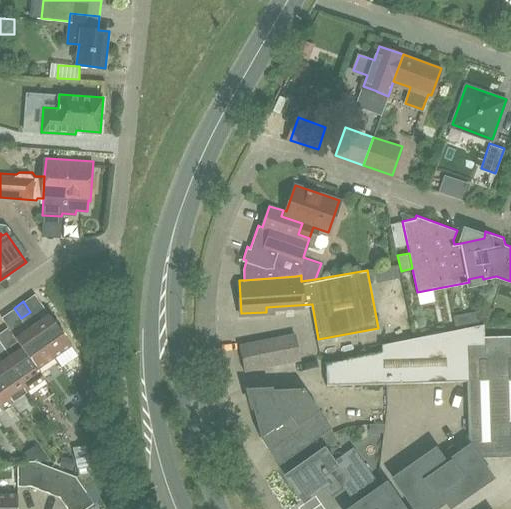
[(50,313),(37,322),(30,312),(21,318),(28,328),(33,325),(55,356),(72,344),(50,313)]
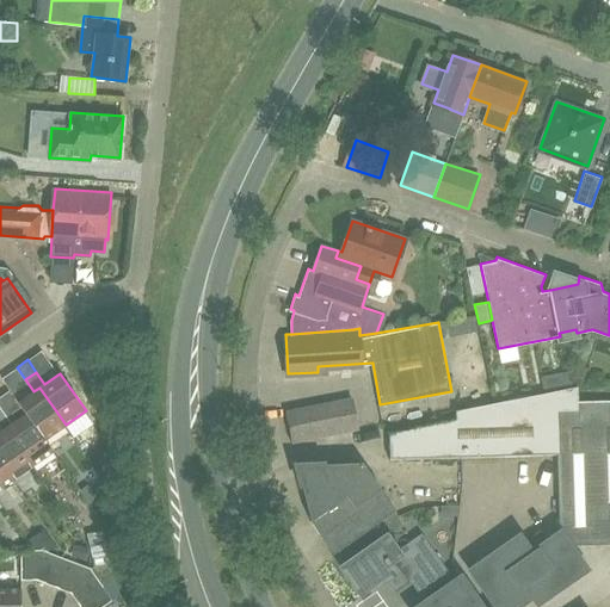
[(533,377),(535,390),(568,385),(567,372),(533,377)]
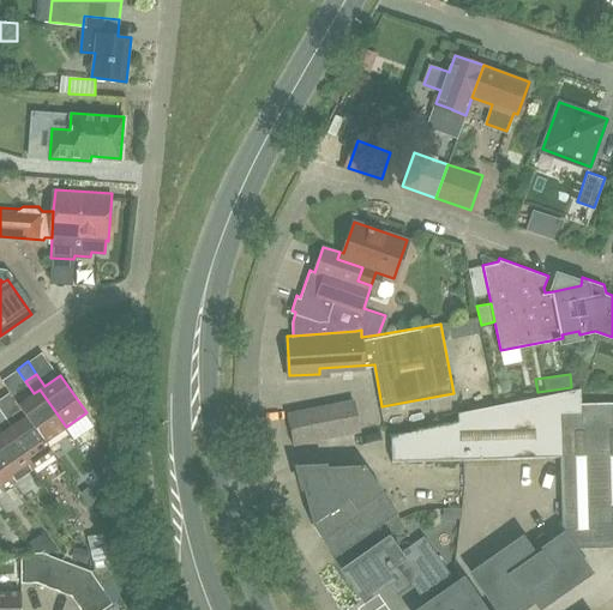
[(612,402),(581,403),(581,387),(458,412),(458,421),(392,434),(391,434),(391,460),(560,456),(563,536),(571,548),(612,545),(612,402)]
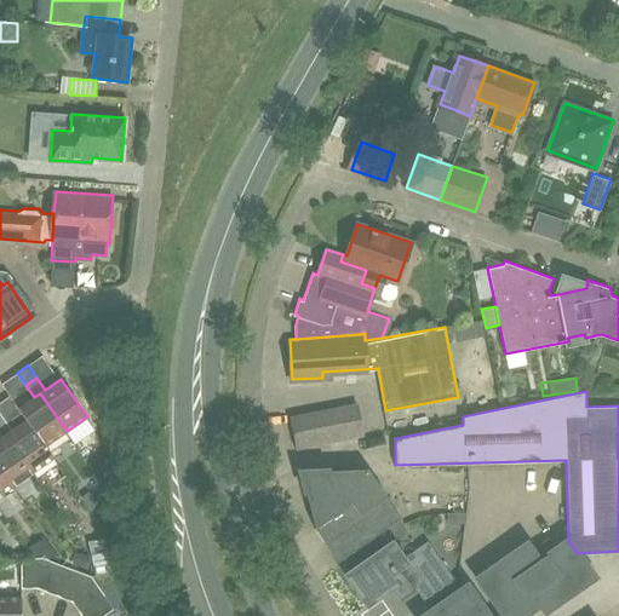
[(40,393),(34,397),(18,408),(27,420),(28,419),(46,445),(46,444),(67,431),(40,393)]
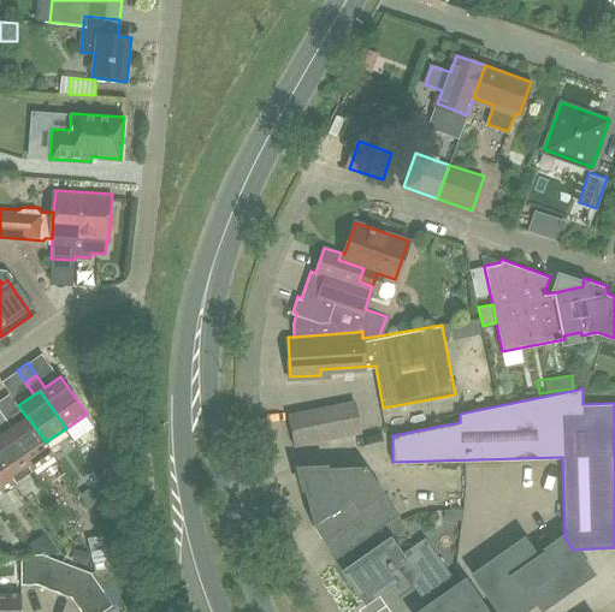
[(295,445),(361,432),(355,399),(289,413),(295,445)]
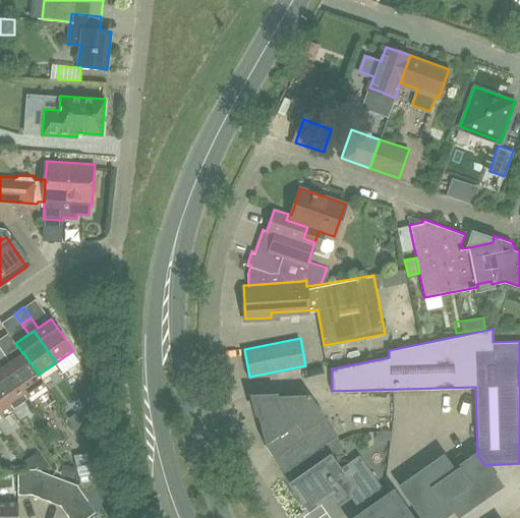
[(46,384),(39,373),(39,375),(23,352),(22,353),(10,361),(3,350),(0,352),(0,364),(2,367),(6,364),(29,396),(46,384)]
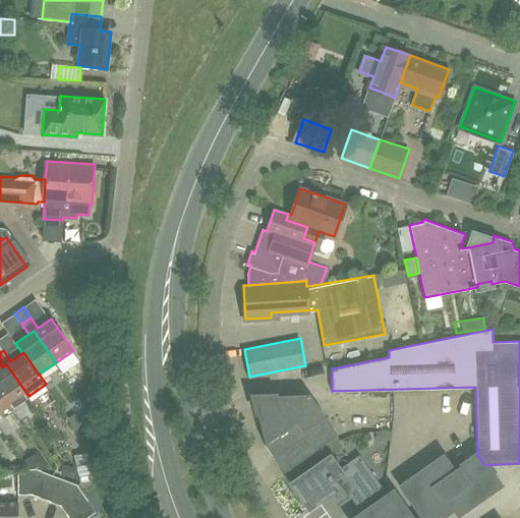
[(6,364),(2,367),(0,368),(0,391),(11,408),(29,396),(6,364)]
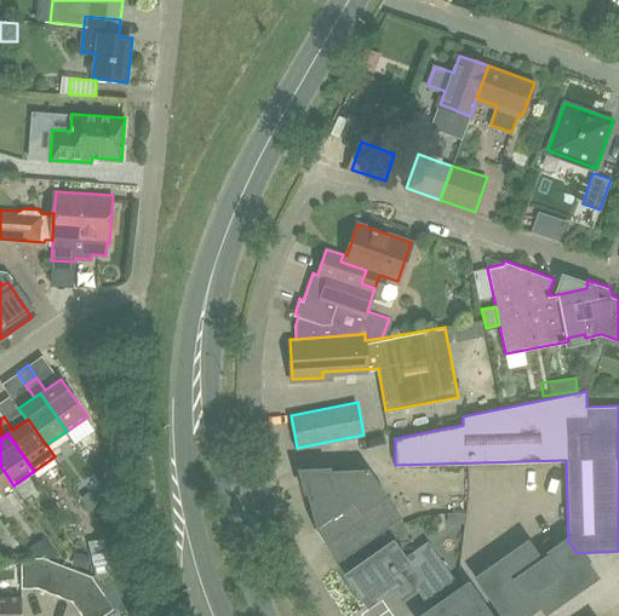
[(0,494),(13,485),(0,465),(0,494)]
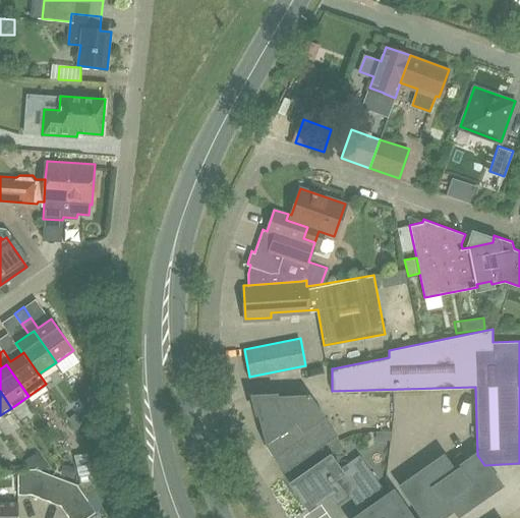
[(277,456),(287,470),(338,435),(309,395),(309,394),(252,397),(265,444),(274,458),(277,456)]
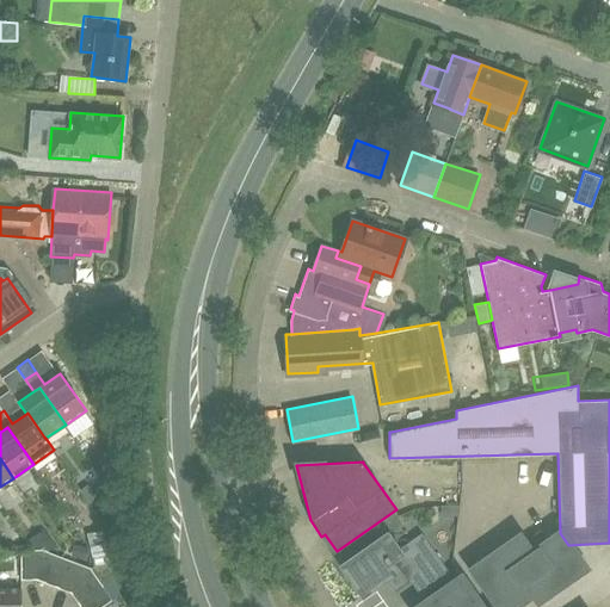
[(94,489),(91,485),(87,484),(84,487),(92,500),(94,496),(97,491),(94,489)]
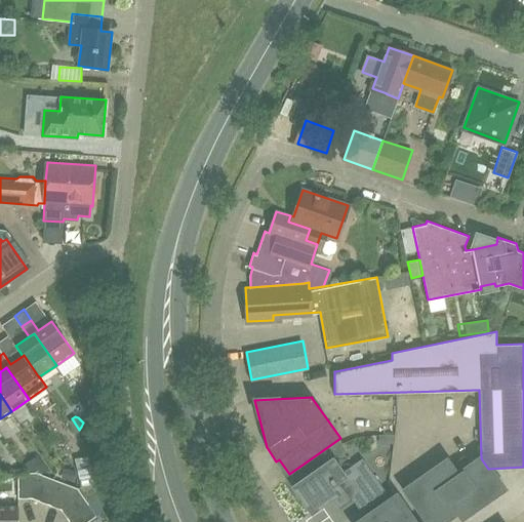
[(75,456),(83,447),(71,437),(63,446),(75,456)]
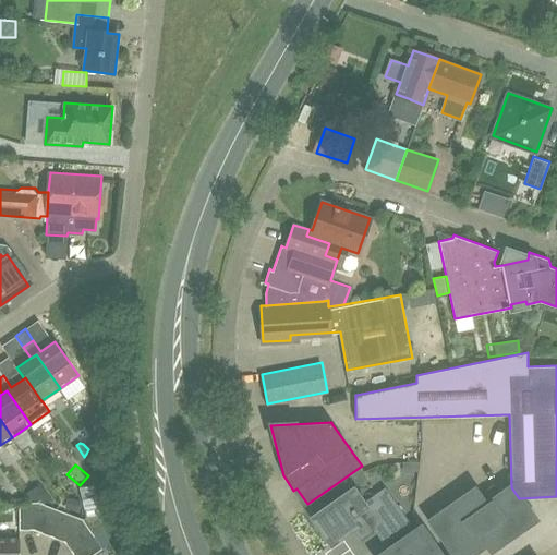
[(474,491),(432,521),(453,553),(481,534),(492,550),(534,519),(519,498),(511,487),(500,495),(494,485),(477,496),(474,491)]
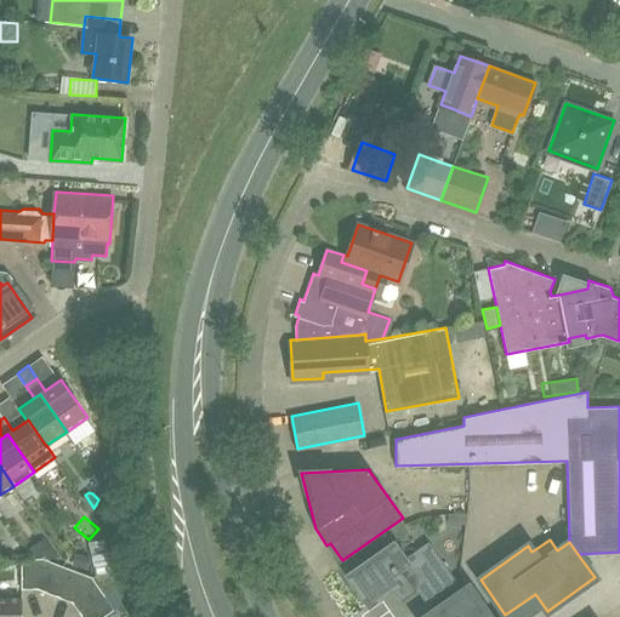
[(393,546),(350,576),(369,604),(394,586),(403,598),(419,587),(427,599),(453,581),(427,544),(404,561),(393,546)]
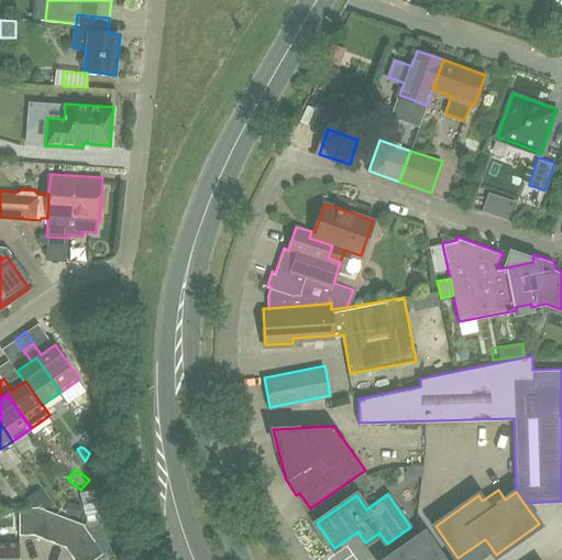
[(80,514),(83,504),(72,502),(69,512),(80,514)]
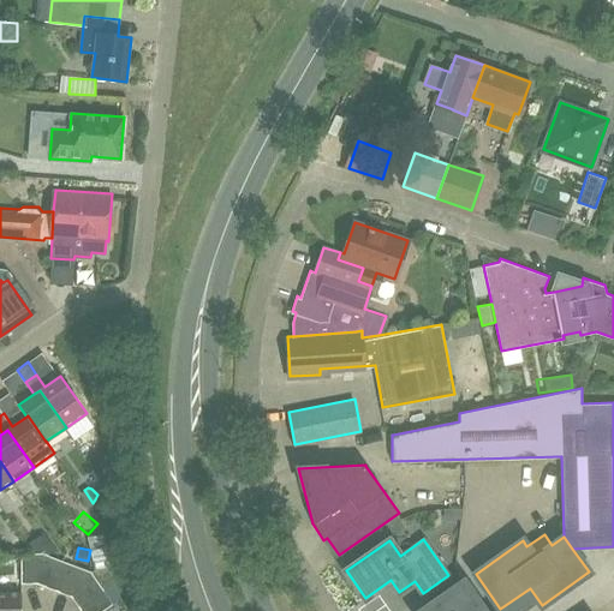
[(43,585),(54,556),(43,552),(22,552),(22,582),(37,582),(43,585)]
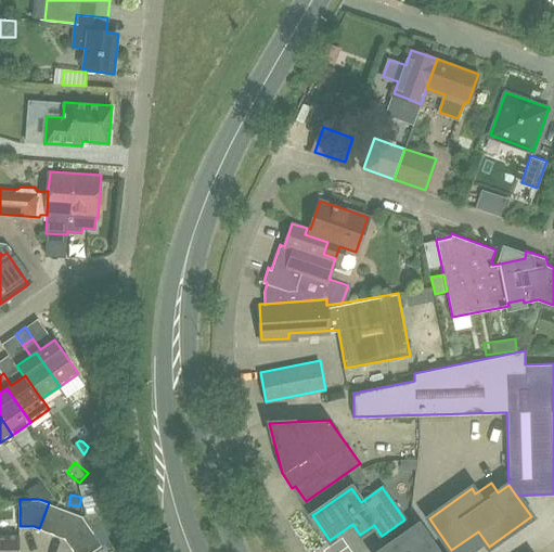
[(52,534),(62,508),(49,502),(39,528),(52,534)]
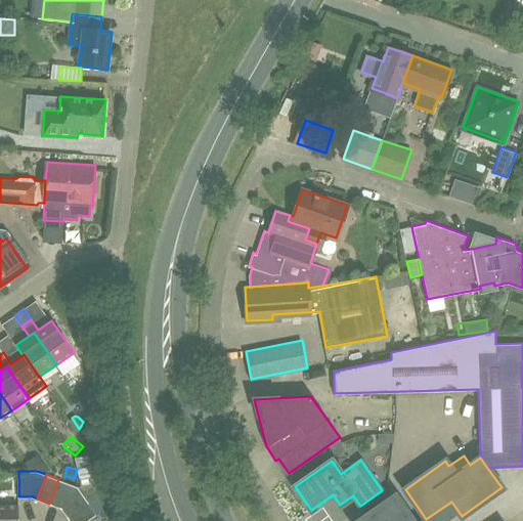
[(61,508),(78,486),(58,479),(49,504),(61,508)]
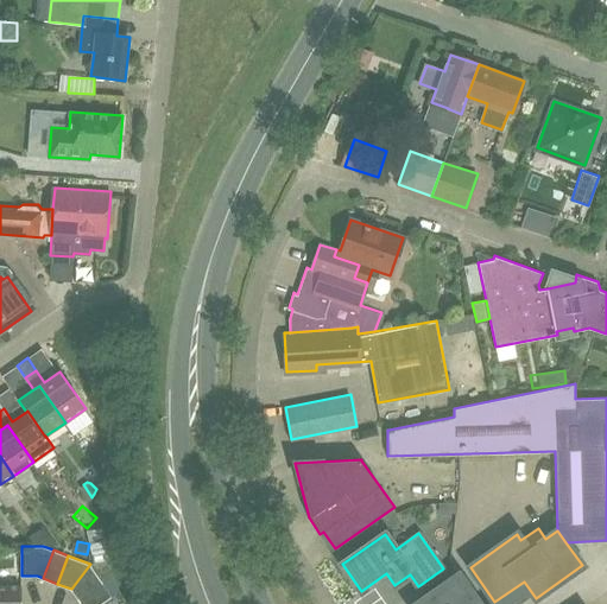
[(103,583),(90,564),(71,589),(78,599),(103,583)]
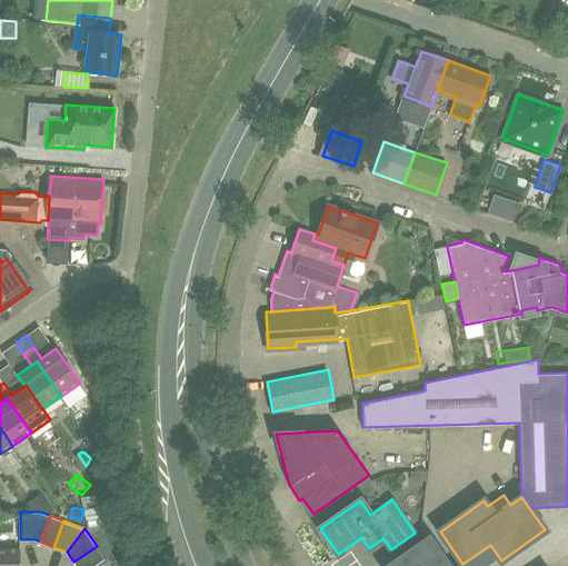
[(447,565),(429,539),(389,565),(447,565)]
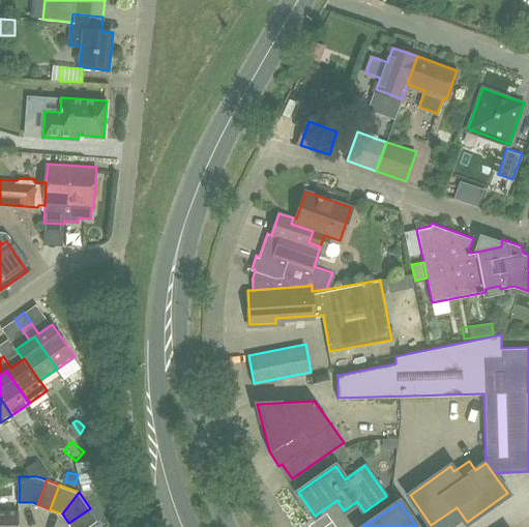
[(71,526),(87,526),(98,520),(90,508),(68,523),(71,526)]
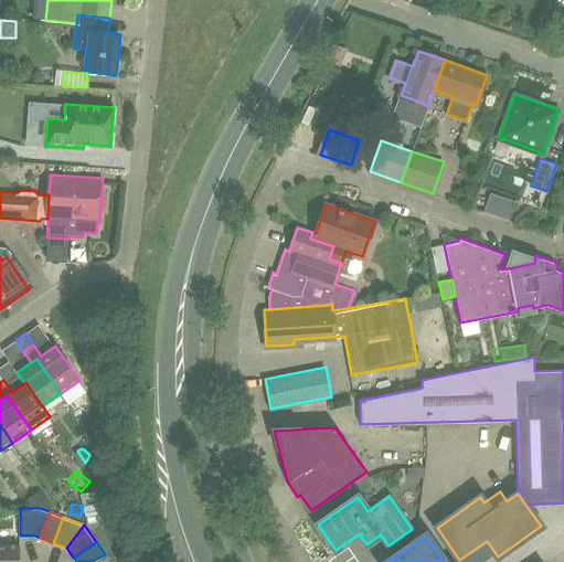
[(19,561),(20,544),(0,543),(0,561),(19,561)]
